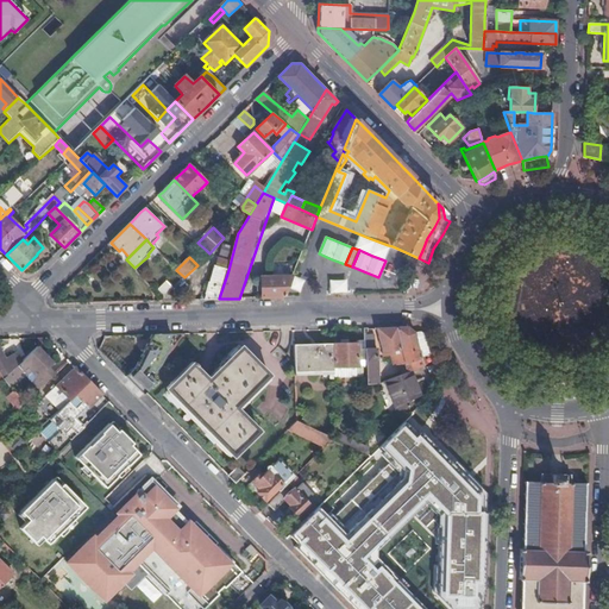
[(206,294),(203,300),(219,299),(228,270),(214,265),(209,282),(208,282),(205,294),(206,294)]
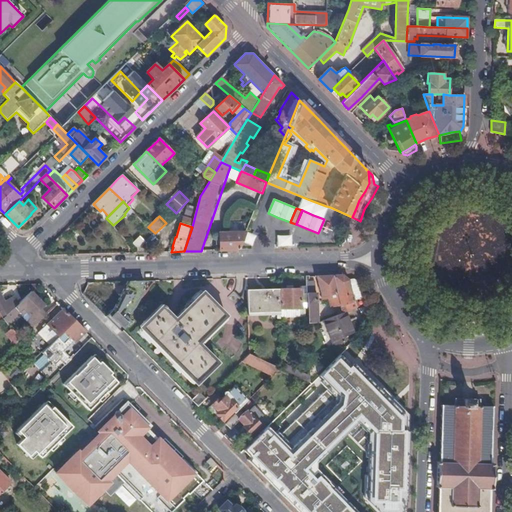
[(219,233),(220,250),(229,250),(239,250),(246,232),(226,233),(219,233)]
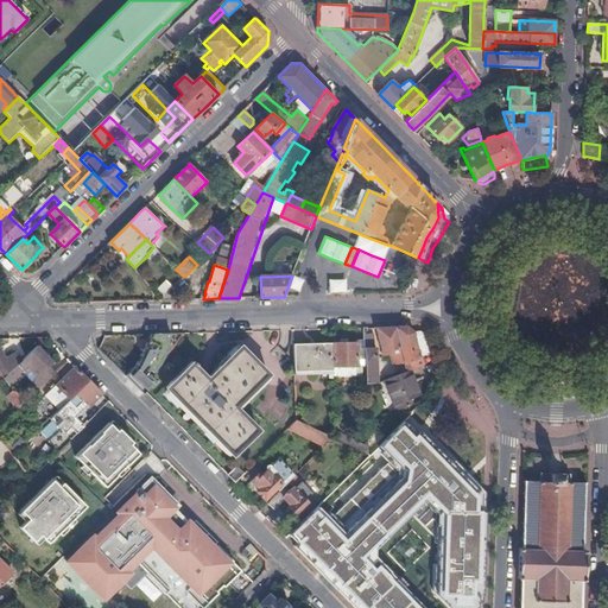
[(346,278),(328,278),(328,291),(346,291),(346,278)]
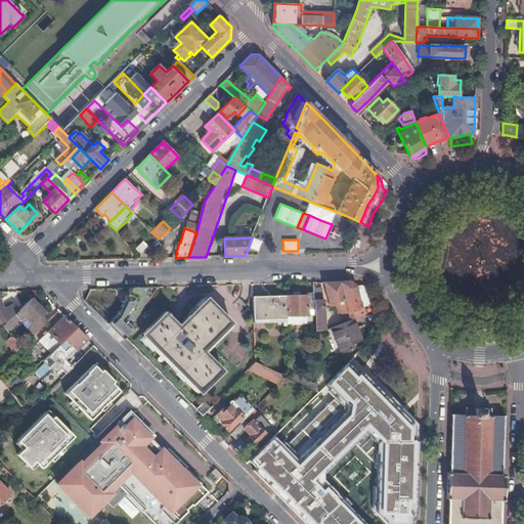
[(135,249),(141,255),(149,248),(143,242),(135,249)]
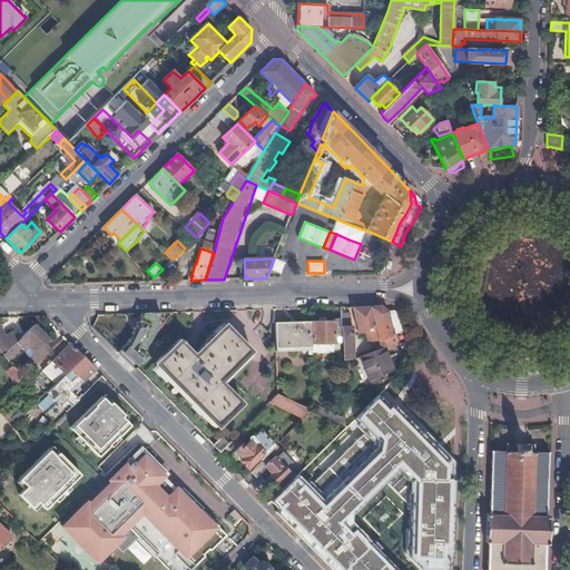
[(364,306),(353,307),(360,334),(366,332),(370,342),(379,338),(382,349),(385,347),(397,342),(394,334),(391,323),(390,313),(382,306),(379,306),(364,306)]
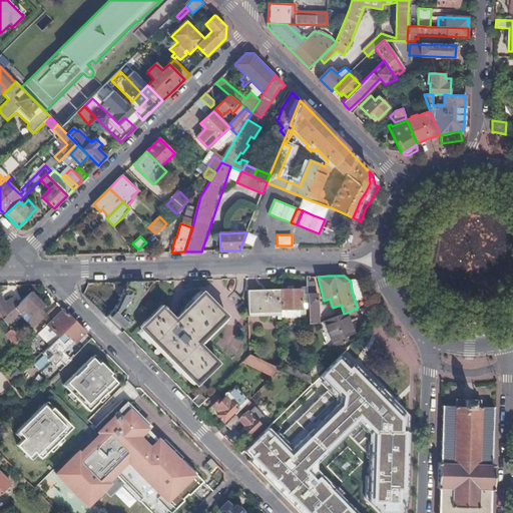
[(355,281),(351,282),(352,291),(355,301),(362,299),(358,284),(355,281)]
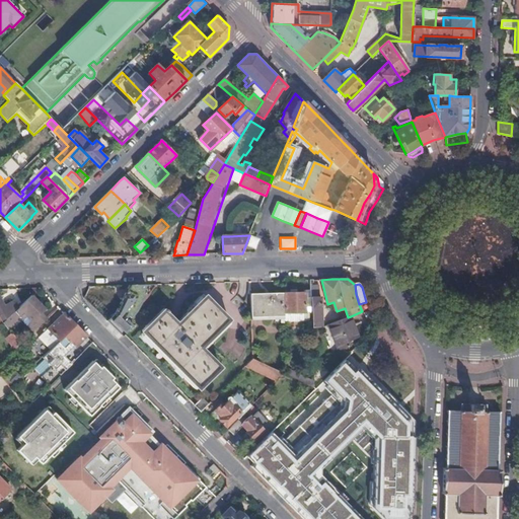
[(146,285),(130,285),(126,294),(129,296),(125,305),(122,303),(117,312),(107,321),(123,337),(134,325),(130,321),(136,313),(145,294),(143,292),(146,285)]
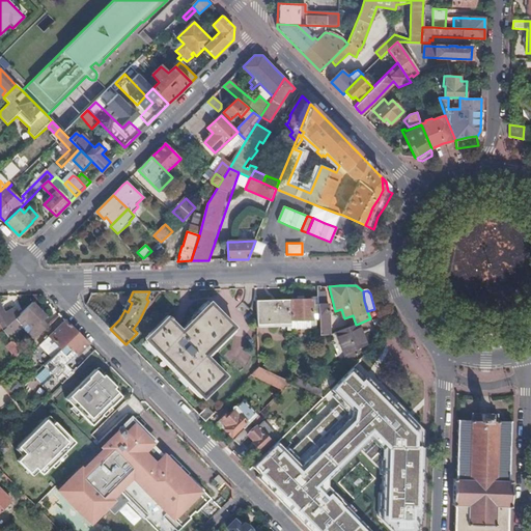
[(290,300),(257,301),(258,328),(291,327),(290,300)]
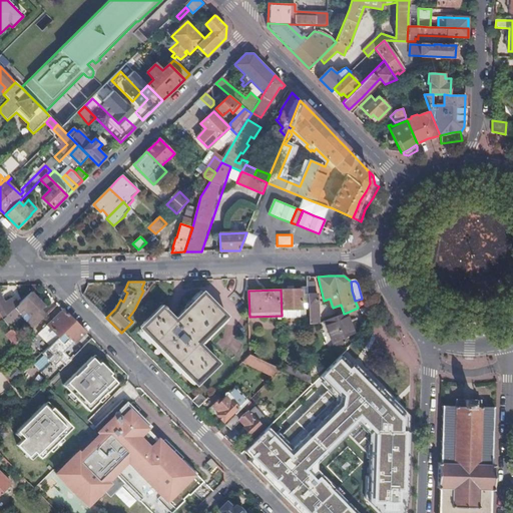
[(308,290),(281,290),(282,316),(282,317),(289,317),(290,317),(296,317),(296,310),(303,310),(303,309),(309,309),(308,294),(308,290)]
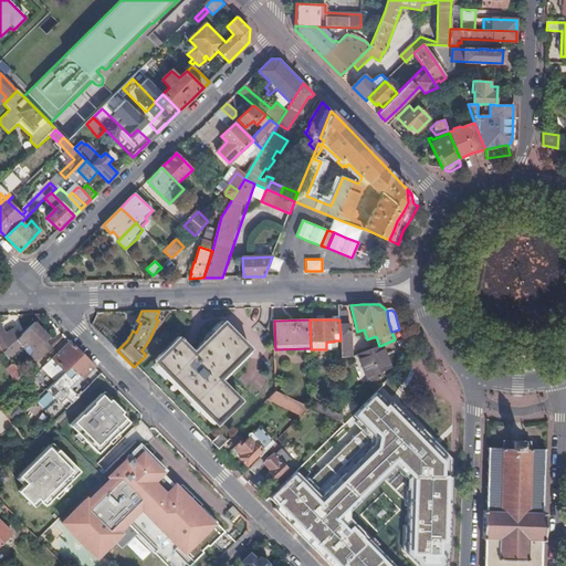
[(35,322),(20,337),(4,353),(9,358),(22,346),(24,348),(29,344),(35,352),(31,355),(37,362),(52,347),(45,342),(50,337),(35,322)]
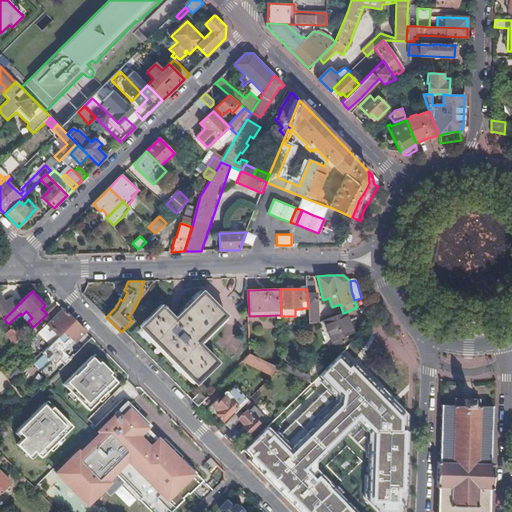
[(226,315),(203,292),(175,319),(164,309),(166,307),(164,305),(162,307),(162,306),(140,327),(196,384),(217,362),(198,343),(226,315)]
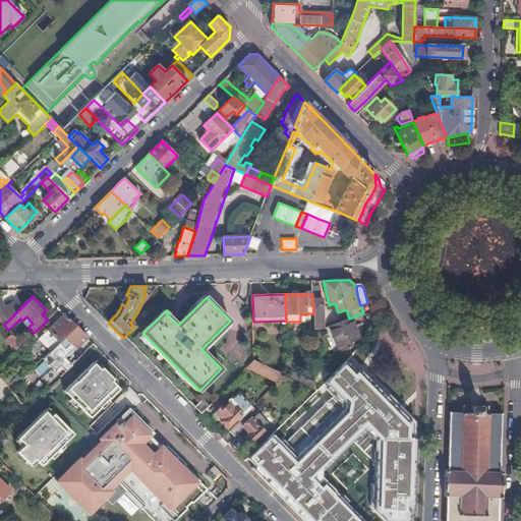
[(0,319),(2,322),(4,325),(18,310),(13,304),(5,308),(0,298),(0,319)]
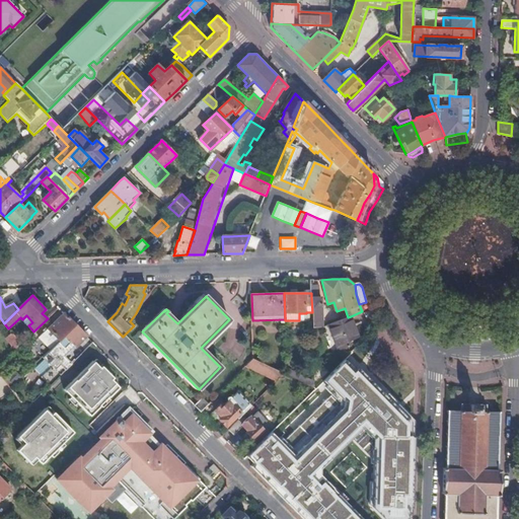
[(321,297),(311,297),(312,312),(312,327),(323,327),(321,297)]
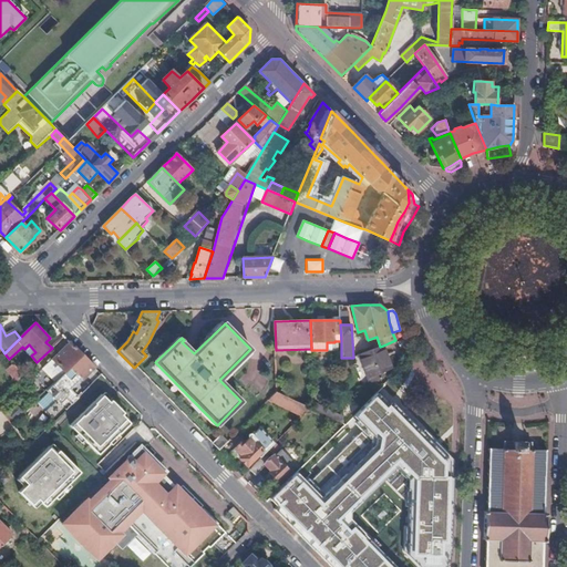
[(75,348),(71,342),(43,369),(57,382),(83,356),(75,348)]
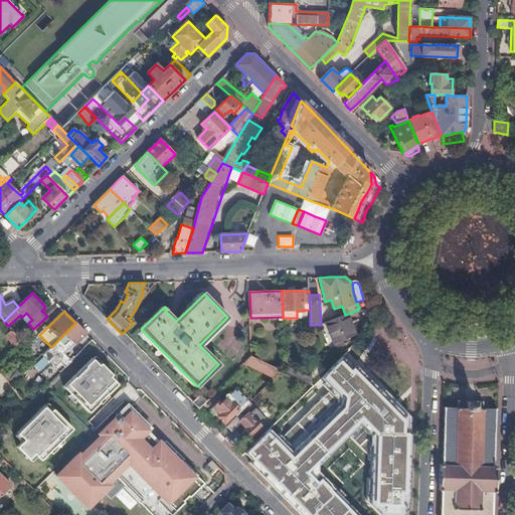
[(348,314),(345,315),(327,322),(336,348),(347,343),(345,339),(355,335),(348,314)]
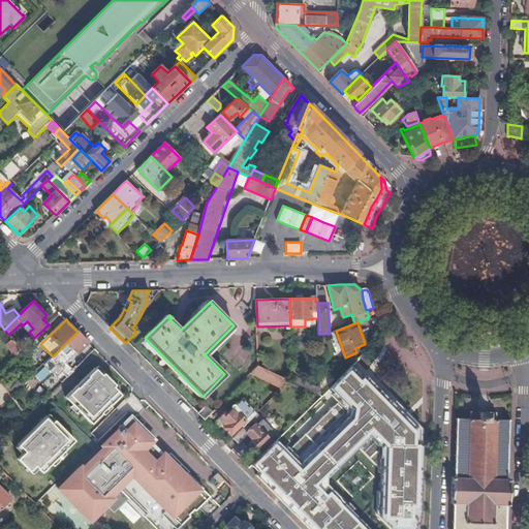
[(78,332),(53,356),(44,364),(53,374),(42,384),(52,393),(73,371),(65,363),(75,353),(78,354),(89,343),(85,338),(78,332)]
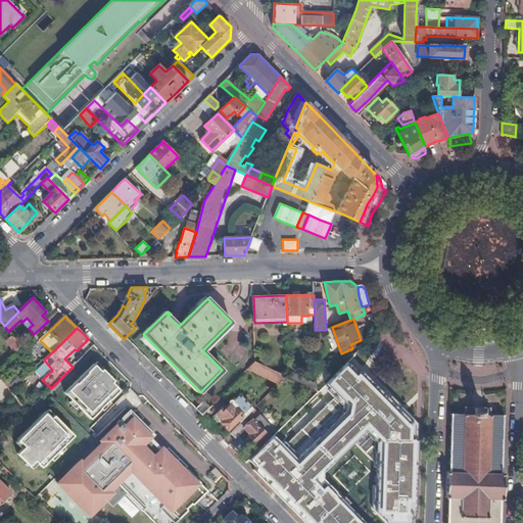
[(7,341),(16,350),(21,346),(12,336),(7,341)]
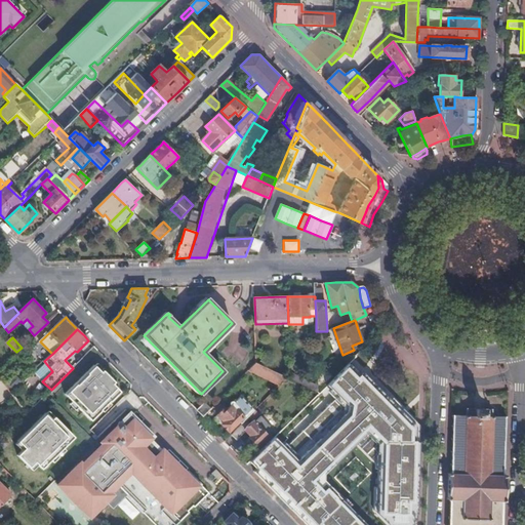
[(416,524),(419,427),(351,361),(319,393),(247,465),(307,524),(362,524),(317,476),(363,433),(372,443),(370,510),(385,524),(416,524)]
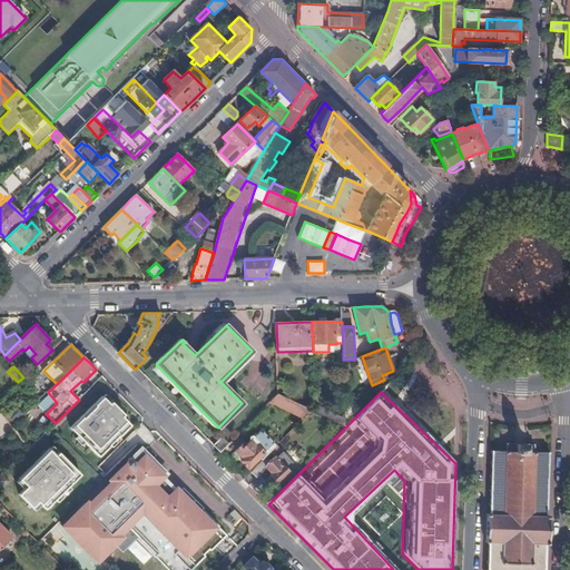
[(82,430),(107,406),(95,394),(70,419),(82,430)]
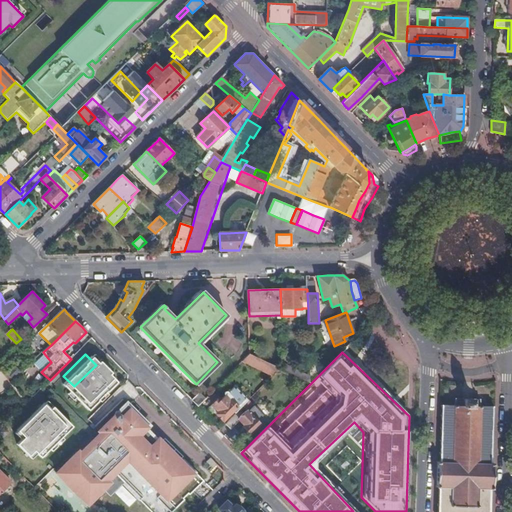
[(279,368),(250,354),(242,362),(272,376),(279,368)]
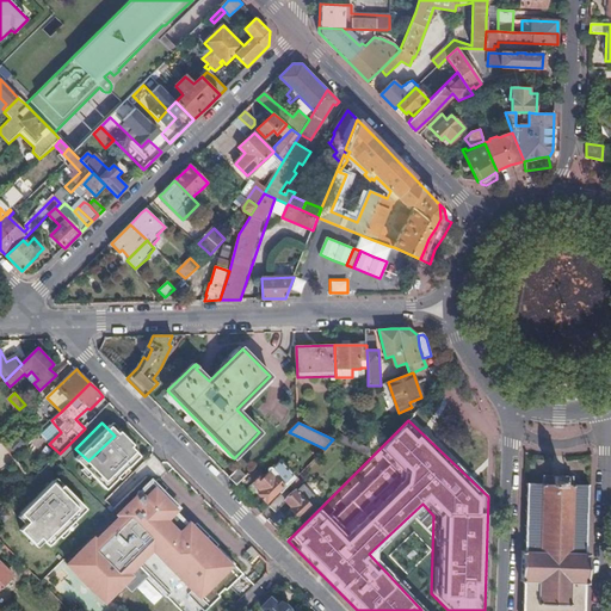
[(337,440),(371,457),(371,448),(337,431),(337,440)]
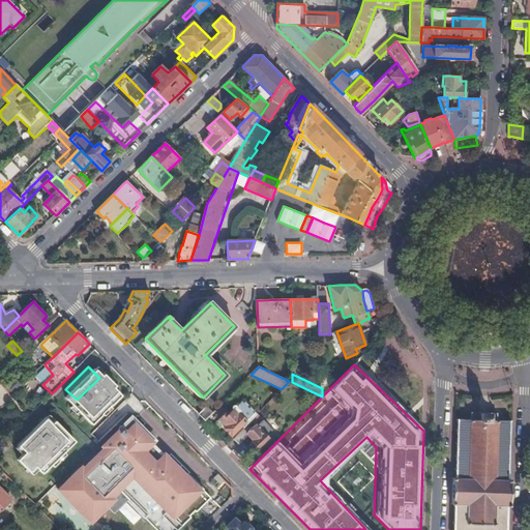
[(404,380),(414,385),(417,379),(406,374),(404,380)]
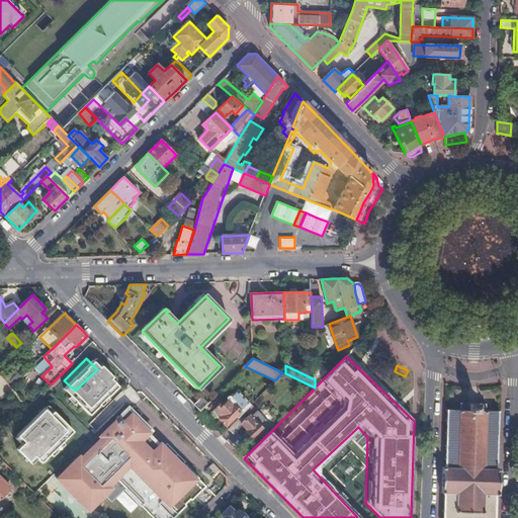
[(15,369),(10,374),(11,375),(15,371),(19,375),(16,379),(17,380),(22,375),(15,369)]
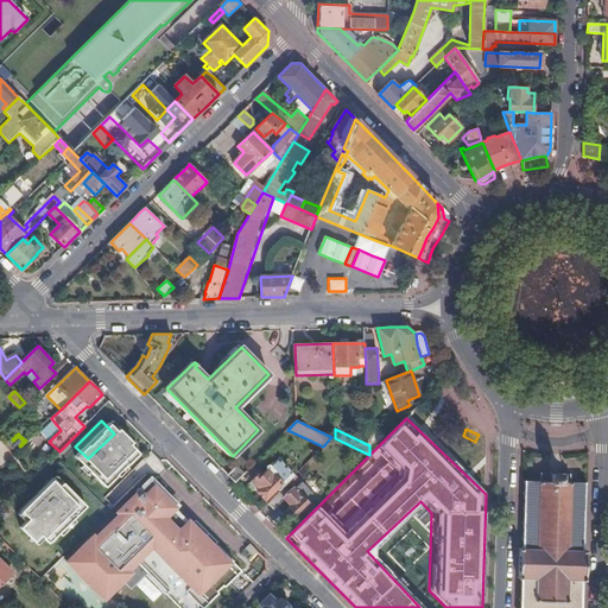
[(70,476),(51,458),(39,472),(57,489),(32,514),(58,540),(90,508),(84,502),(127,461),(115,448),(121,442),(114,434),(88,458),(70,476)]
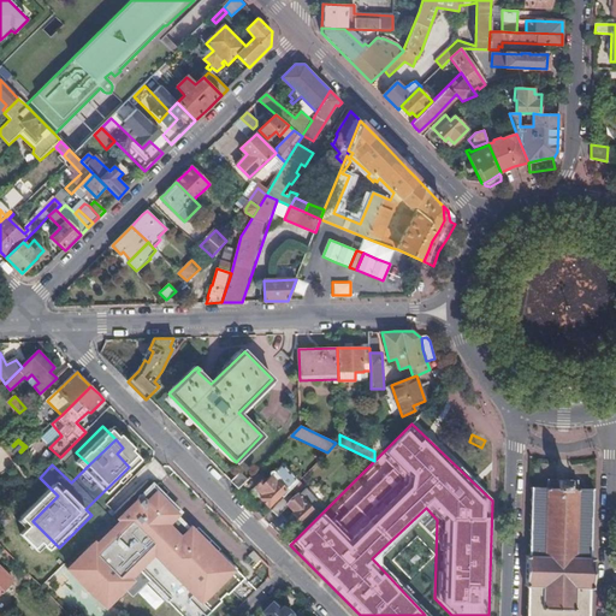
[(12,445),(9,449),(17,456),(21,452),(19,451),(23,446),(18,442),(13,446),(12,445)]
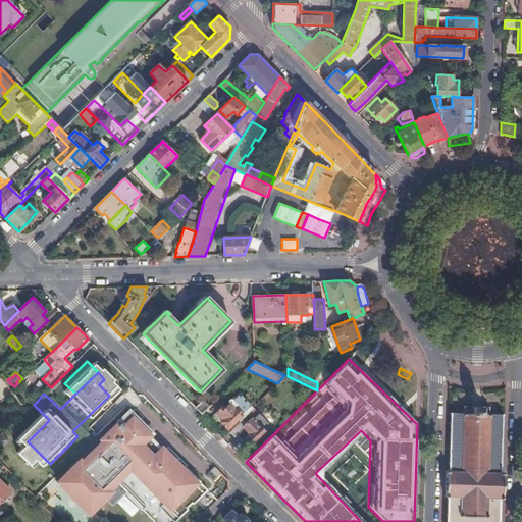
[(253,409),(240,395),(236,398),(235,397),(232,400),(233,401),(225,409),(222,407),(214,415),(227,429),(238,418),(241,421),(253,409)]
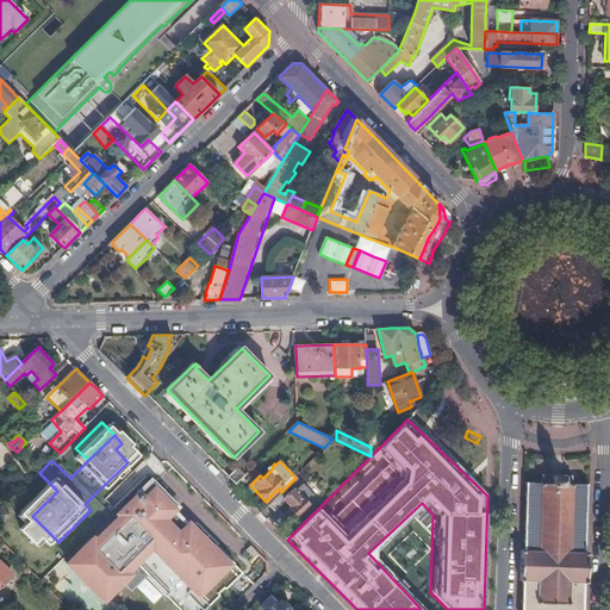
[(229,477),(237,485),(246,477),(237,468),(229,477)]
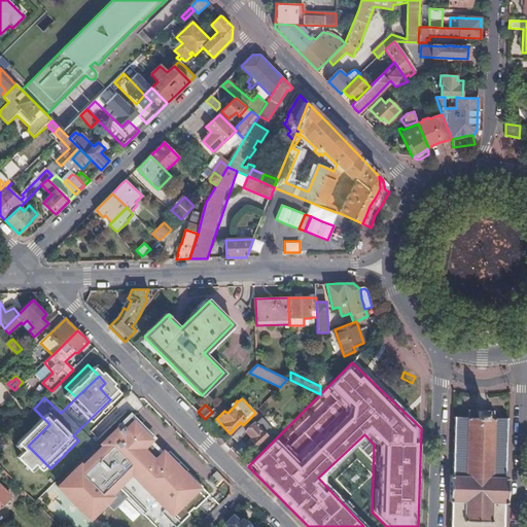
[(505,504),(507,504),(508,477),(505,477),(505,469),(506,469),(506,467),(505,467),(505,456),(507,456),(507,455),(506,454),(506,444),(507,444),(507,442),(506,442),(506,430),(507,430),(508,428),(506,428),(506,421),(508,421),(508,419),(501,419),(495,419),(495,417),(494,417),(494,411),(488,411),(487,409),(482,409),(477,409),(476,410),(468,410),(468,416),(467,416),(467,418),(454,417),(454,419),(455,419),(455,426),(454,427),(454,429),(455,429),(454,440),(453,441),(453,442),(454,443),(454,452),(453,453),(453,454),(454,455),(454,465),(452,466),(452,467),(454,468),(453,476),(451,476),(450,502),(453,502),(452,519),(451,519),(451,521),(452,522),(451,526),(503,526),(503,524),(505,522),(505,521),(503,520),(504,504),(505,504)]
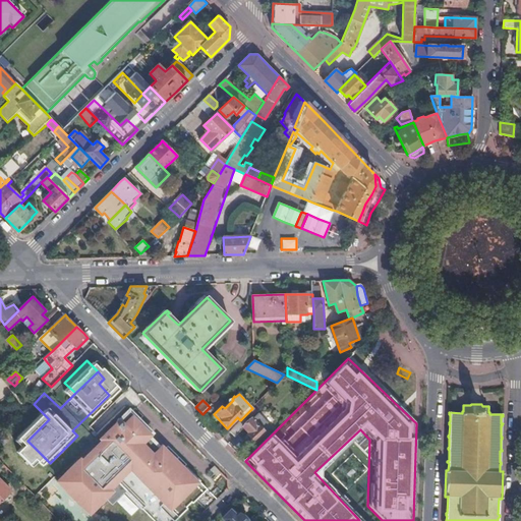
[(152,432),(127,407),(52,478),(87,514),(104,497),(111,504),(125,490),(155,520),(173,520),(207,489),(160,442),(157,444),(149,435),(152,432)]
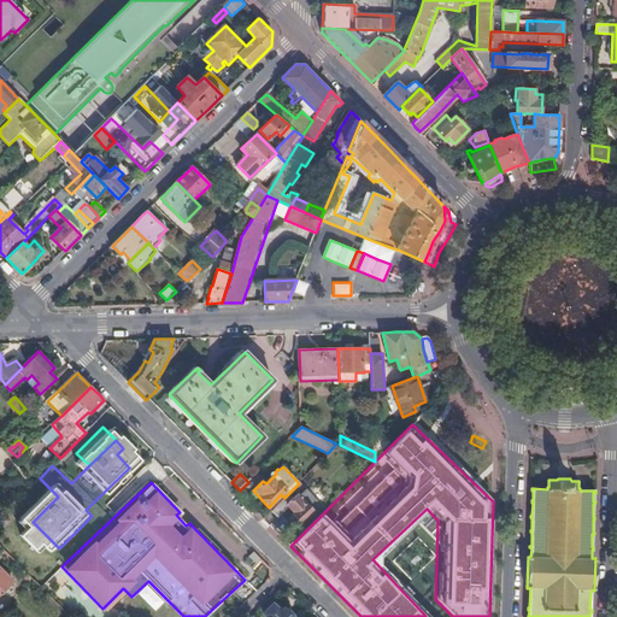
[(285,498),(272,511),(278,517),(288,507),(294,513),(293,515),(301,524),(321,505),(299,483),(285,498)]
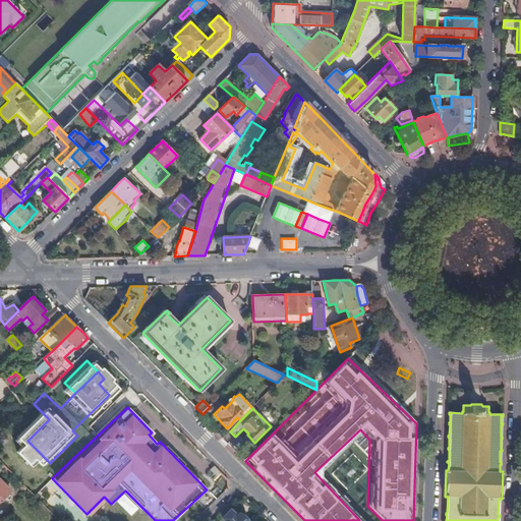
[(0,502),(11,490),(0,479),(0,502)]
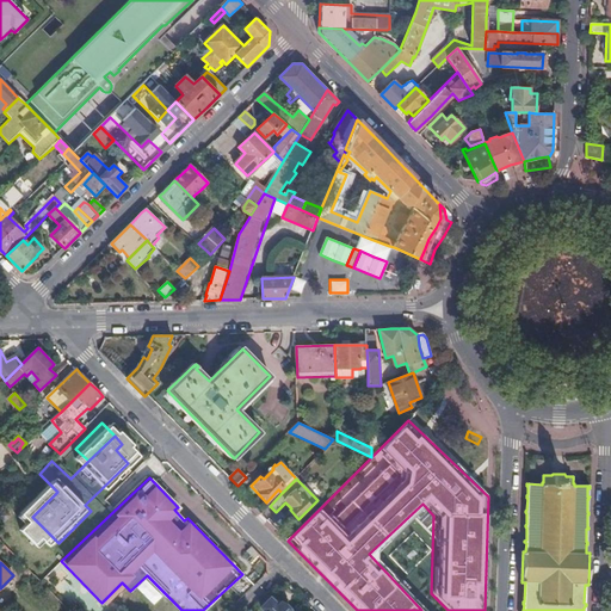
[(290,610),(282,603),(277,606),(270,599),(261,608),(265,610),(290,610)]
